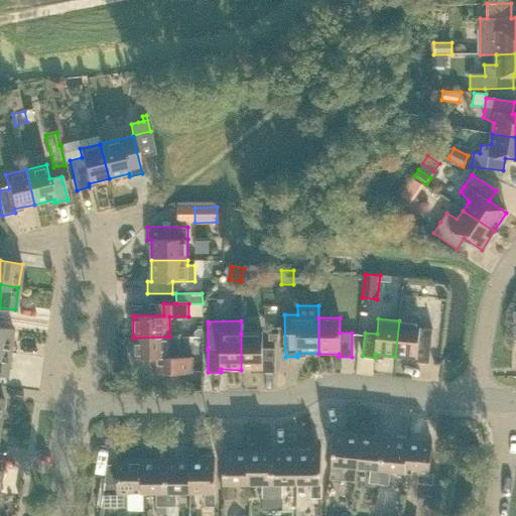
[(420,323),(399,320),(395,357),(416,359),(416,362),(429,363),(432,330),(419,328),(420,323)]
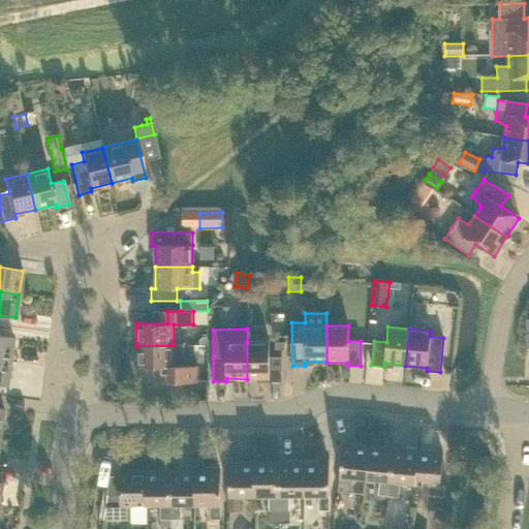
[(0,360),(9,362),(12,338),(0,336),(0,360)]
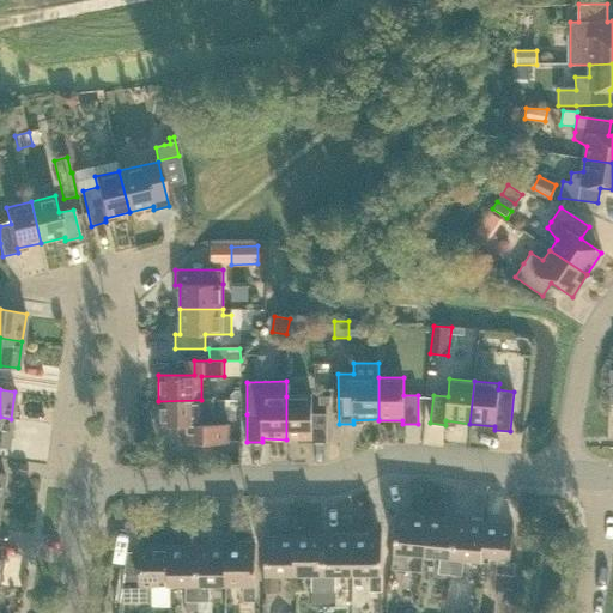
[(319,389),(319,406),(331,406),(331,389),(319,389)]
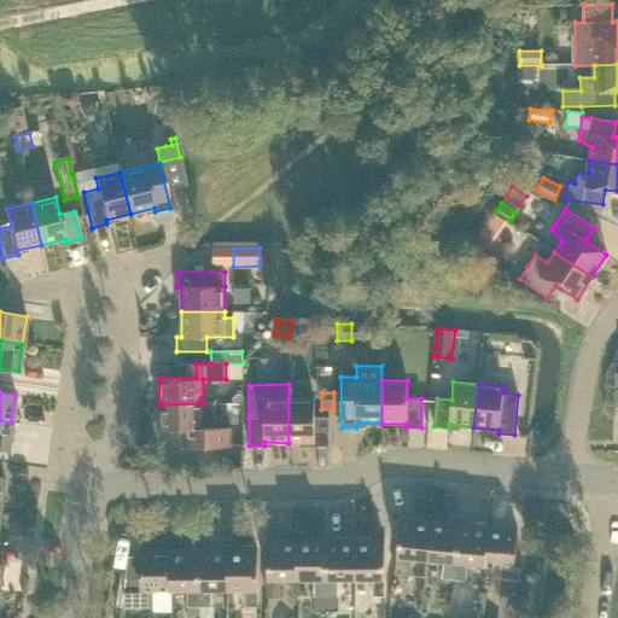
[(314,447),(328,447),(330,417),(314,417),(314,400),(289,400),(289,443),(314,443),(314,447)]
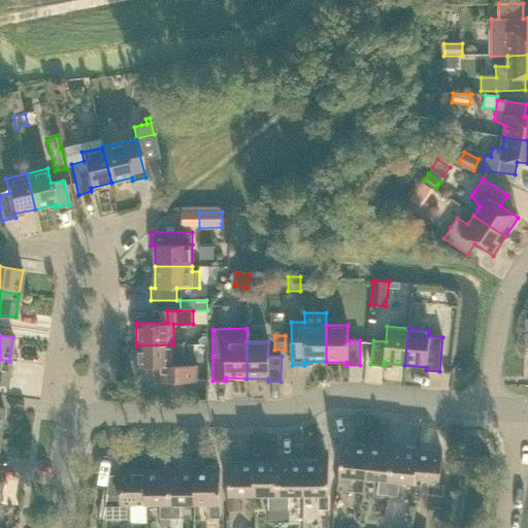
[(156,382),(168,382),(197,382),(196,366),(184,366),(184,345),(173,344),(136,345),(136,366),(156,366),(156,382)]
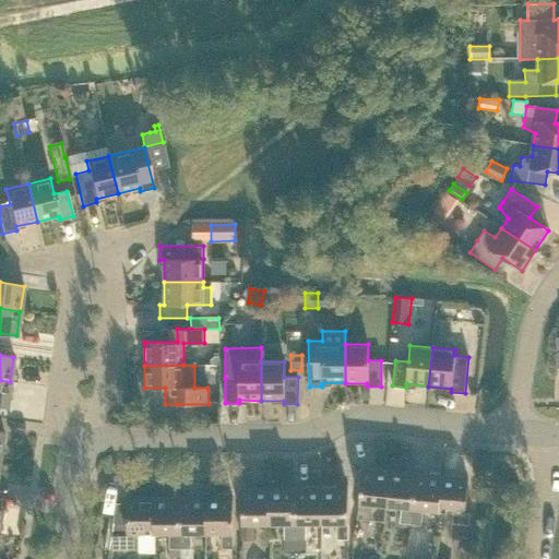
[(0,406),(7,407),(10,382),(0,380),(0,406)]
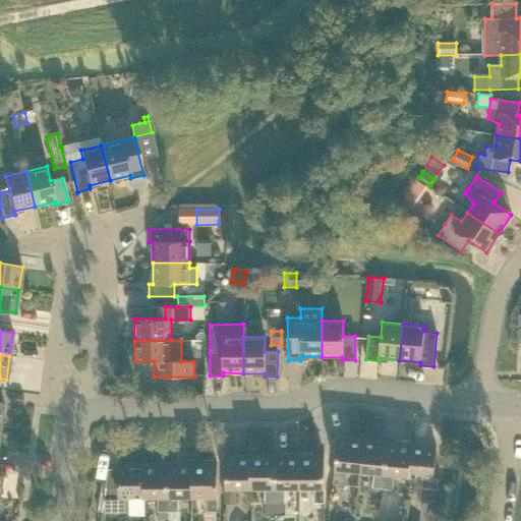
[(358,485),(359,471),(362,439),(338,437),(333,483),(358,485)]
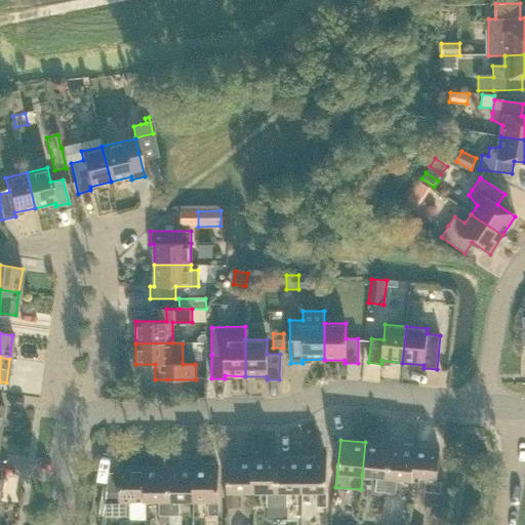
[(385,492),(390,444),(365,442),(362,475),(376,477),(374,491),(385,492)]
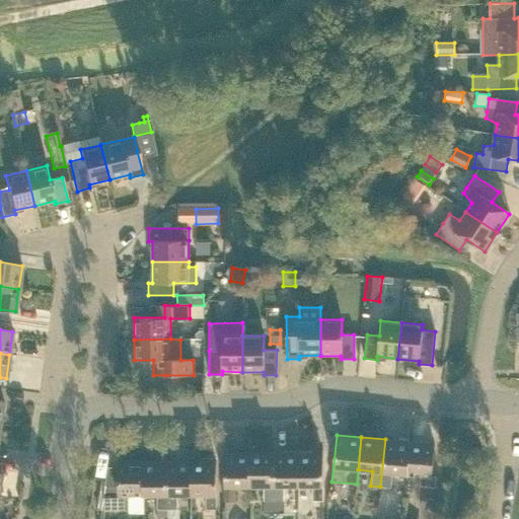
[(391,473),(405,474),(410,442),(385,439),(380,487),(390,488),(391,473)]
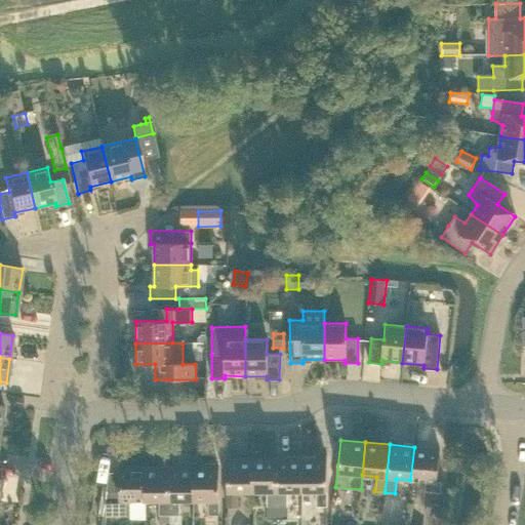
[(439,449),(414,447),(410,480),(426,482),(425,491),(440,493),(441,482),(436,482),(439,449)]
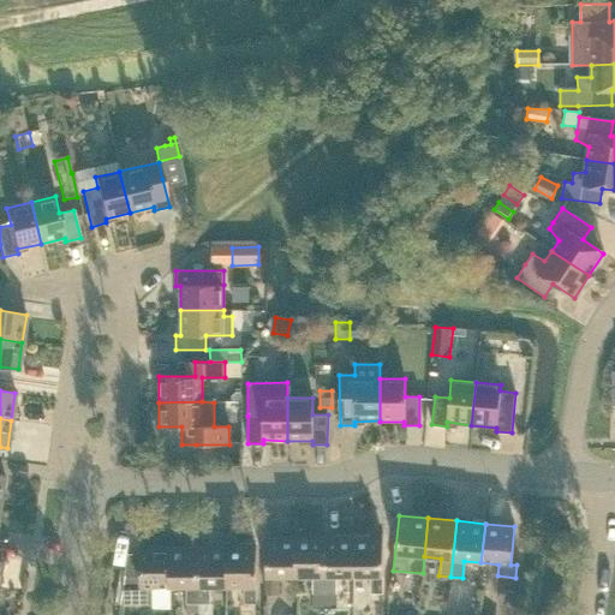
[(266,593),(279,593),(279,577),(296,577),(296,537),(266,537),(266,593)]
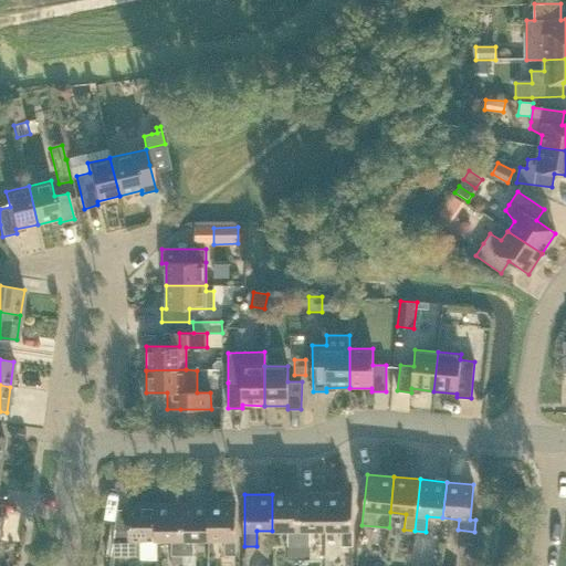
[(299,494),(272,494),(272,531),(287,531),(287,559),(299,559),(299,494)]
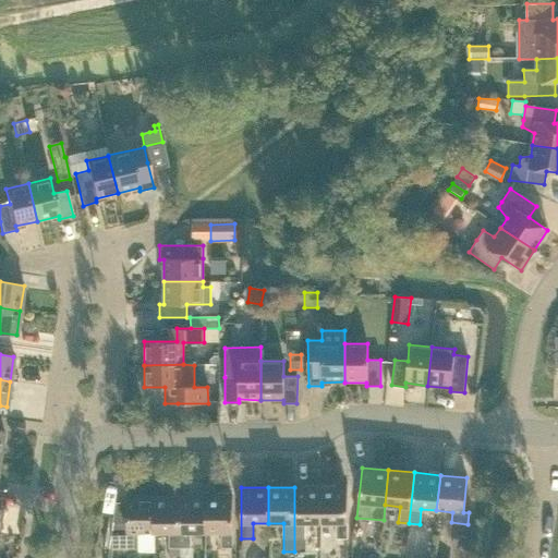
[(305,552),(305,538),(305,523),(320,523),(320,487),(294,487),(294,552),(305,552)]
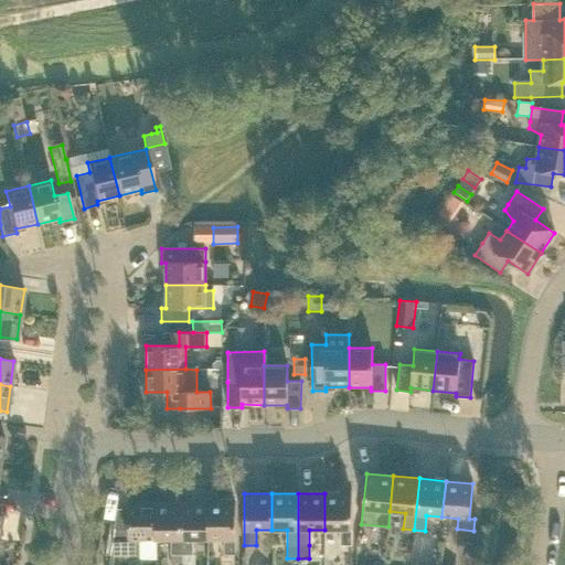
[(340,529),(340,545),(351,545),(351,493),(324,493),(324,530),(340,529)]
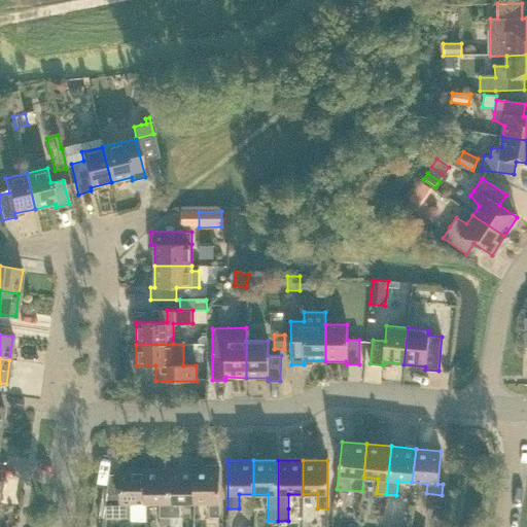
[(194,502),(194,468),(169,469),(169,518),(179,518),(179,502),(194,502)]
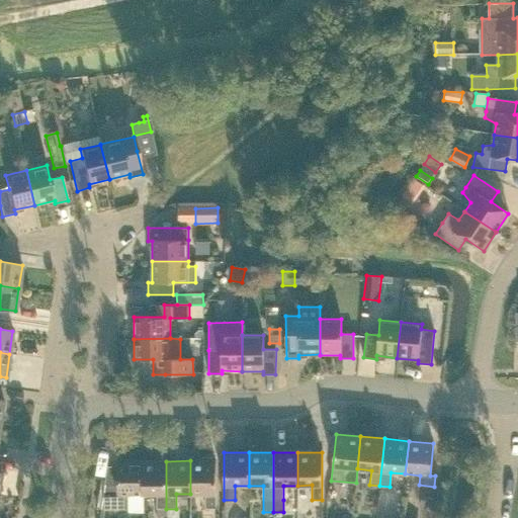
[(216,460),(190,460),(190,494),(204,494),(204,509),(216,508),(216,460)]
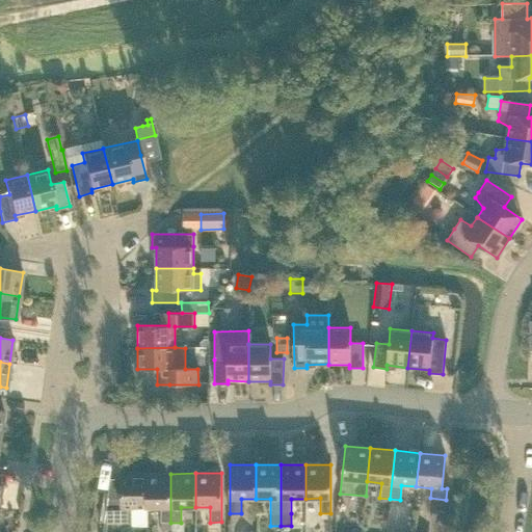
[(145,508),(145,474),(121,474),(121,497),(107,497),(104,523),(131,523),(131,508),(145,508)]
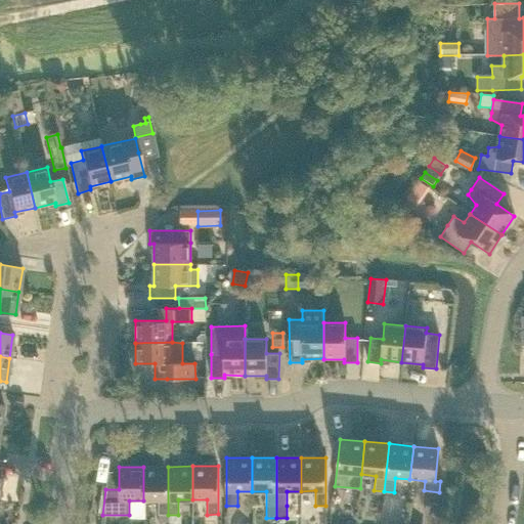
[(168,467),(143,467),(143,500),(158,500),(158,515),(168,515),(168,467)]
